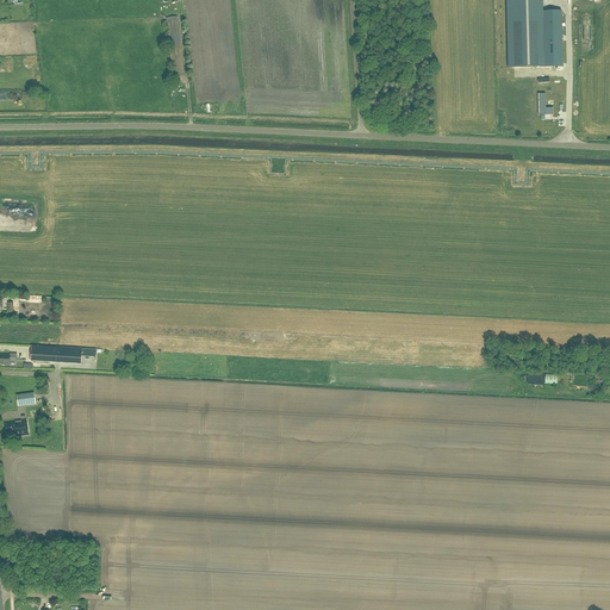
[(541,0),(505,0),(508,67),(562,66),(561,11),(542,11),(541,0)]
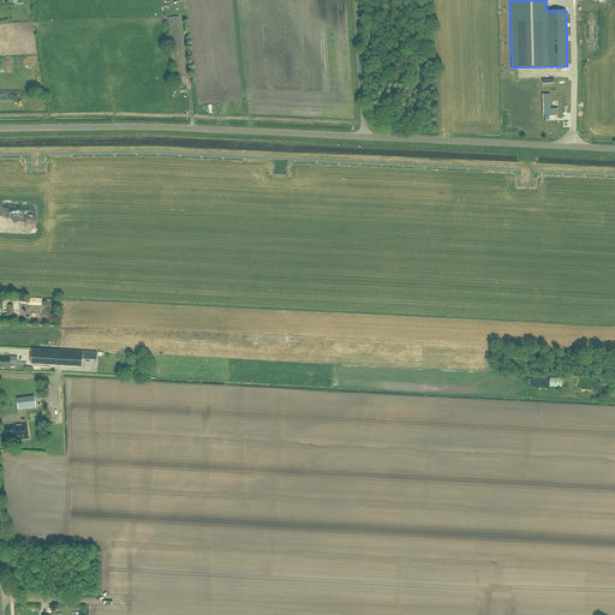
[(179,17),(167,19),(168,24),(174,78),(185,77),(180,23),(179,17)]
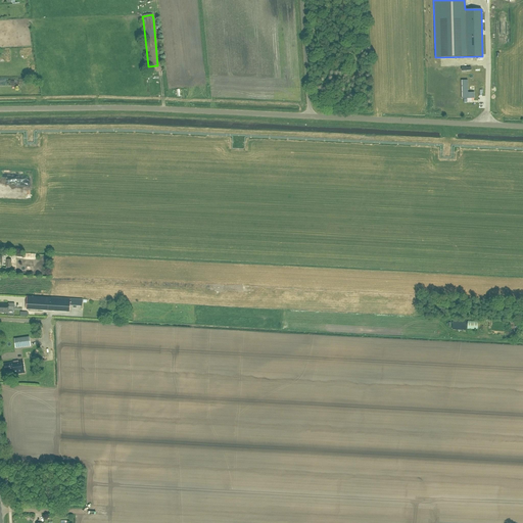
[(507,81),(507,87),(520,86),(520,78),(512,78),(512,75),(501,75),(502,82),(507,81)]
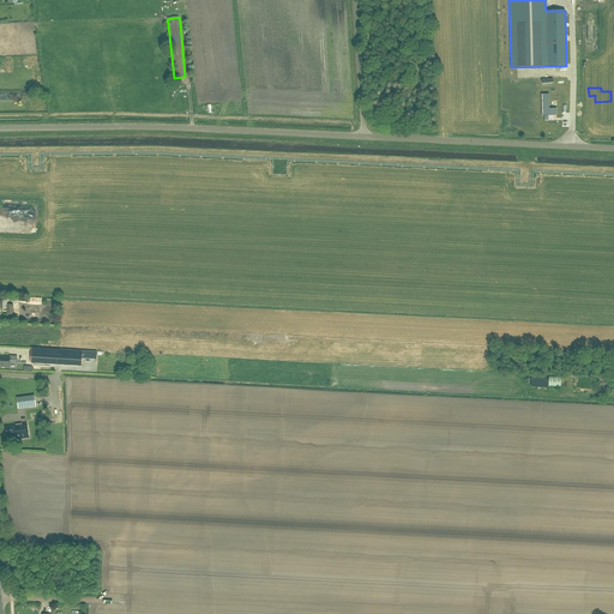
[(541,94),(541,116),(557,115),(557,108),(549,108),(548,94),(541,94)]
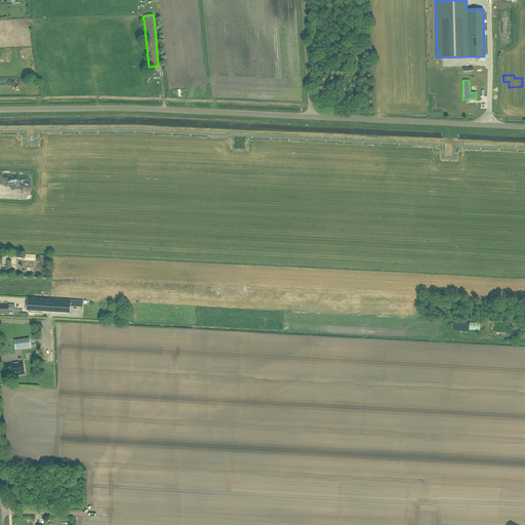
[(26,297),(26,303),(27,303),(27,311),(70,314),(71,300),(26,297)]
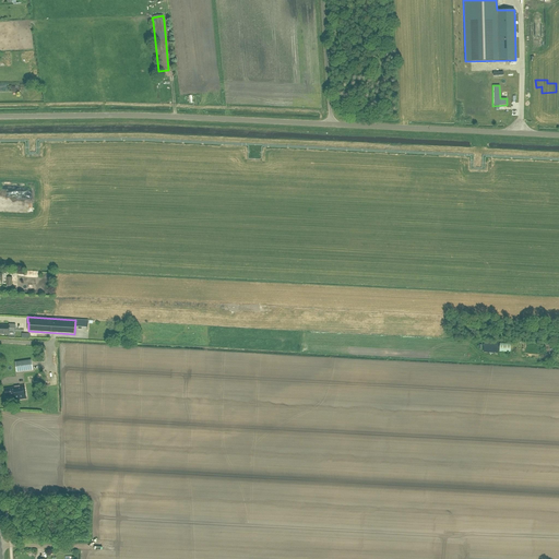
[(15,329),(15,324),(9,324),(9,325),(0,324),(0,334),(9,335),(9,329),(15,329)]
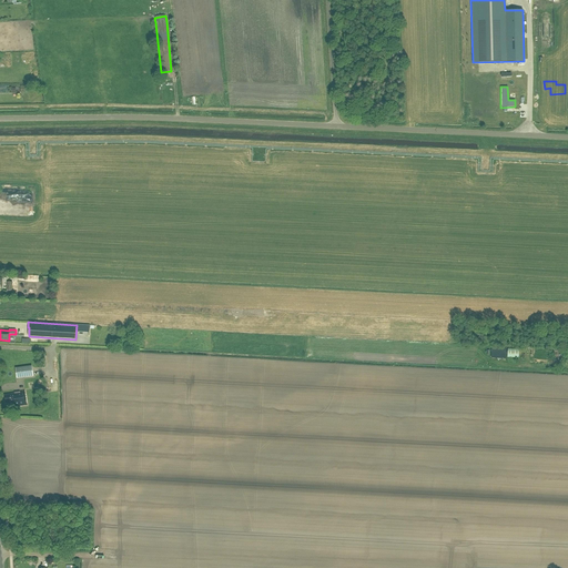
[(507,348),(507,357),(518,358),(518,348),(507,348)]
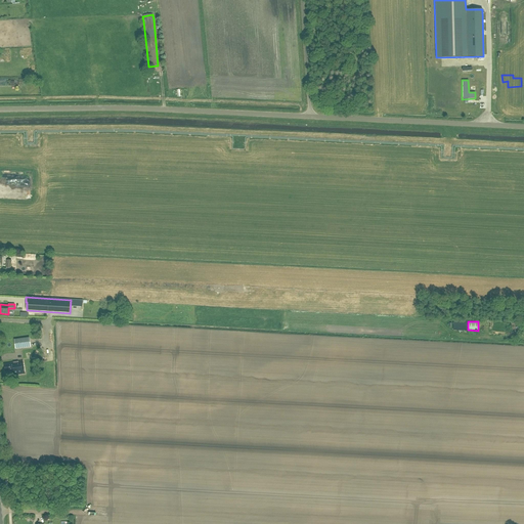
[(31,347),(30,338),(14,340),(15,349),(31,347)]
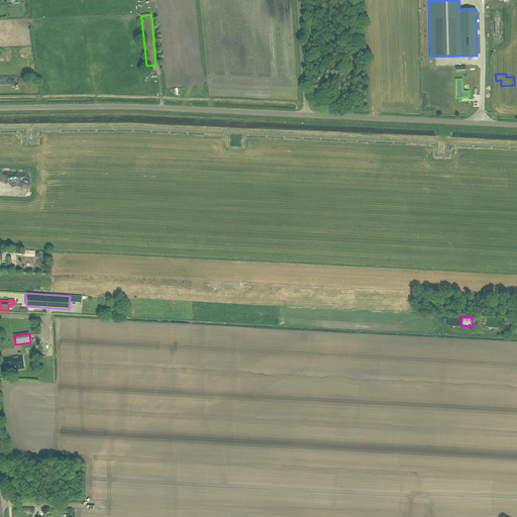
[(24,369),(23,356),(11,357),(11,358),(4,359),(5,367),(13,366),(14,371),(24,369)]
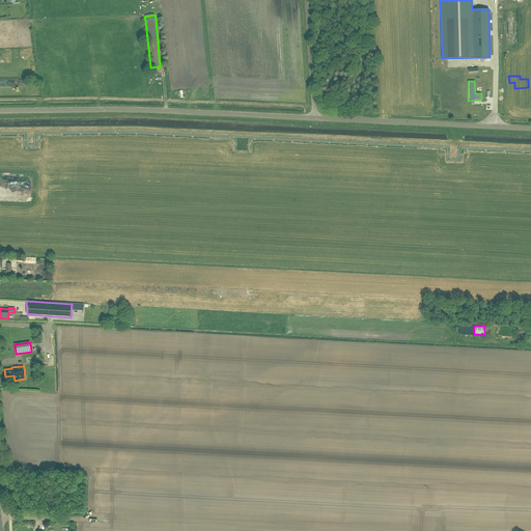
All buildings are outlined.
